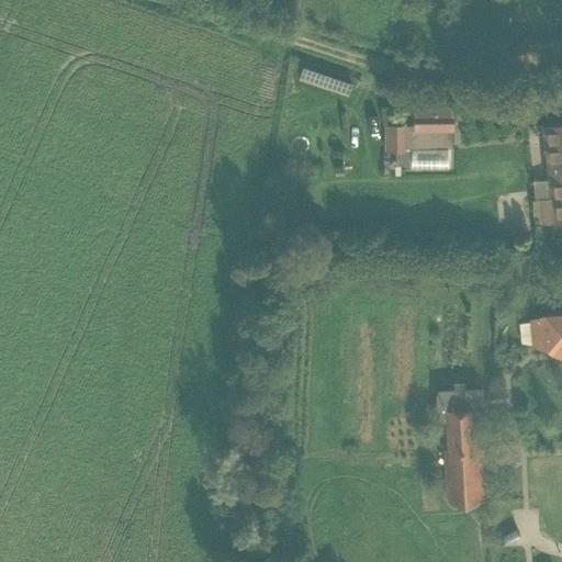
[(287,63),(281,79),(333,96),(338,78),(287,63)]
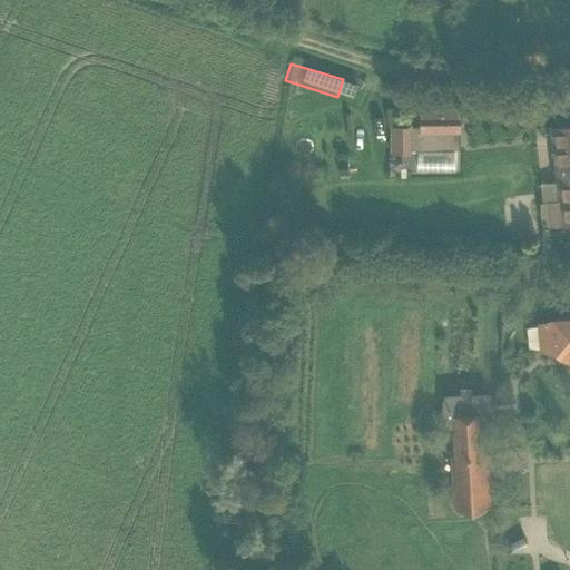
[(460,97),(419,97),(419,133),(459,133),(460,97)]
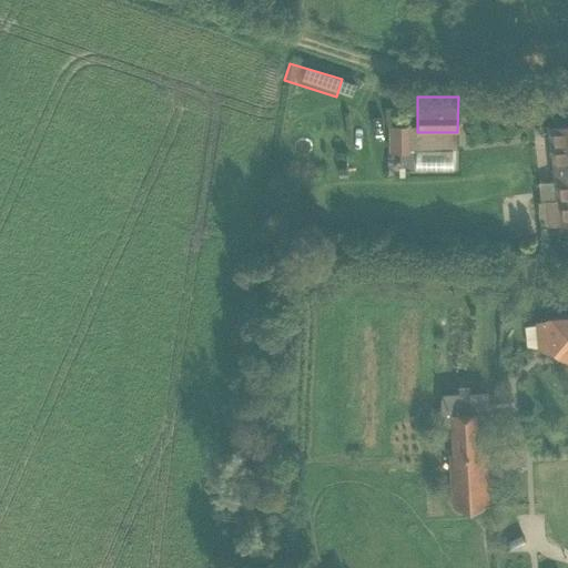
[(540,227),(567,223),(567,123),(534,128),(535,141),(548,139),(554,181),(537,182),(539,201),(537,202),(540,227)]
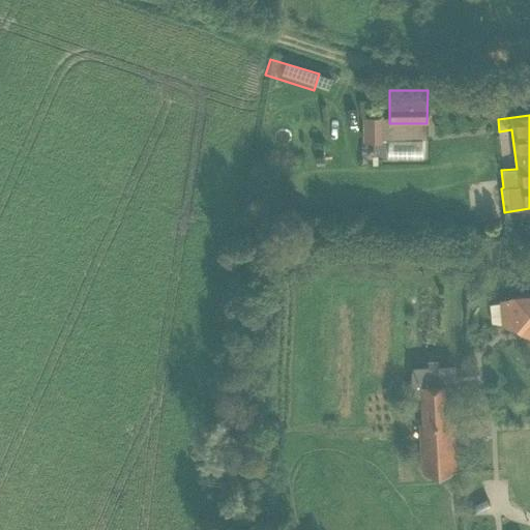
[(362,143),(381,143),(381,117),(362,117),(362,143)]
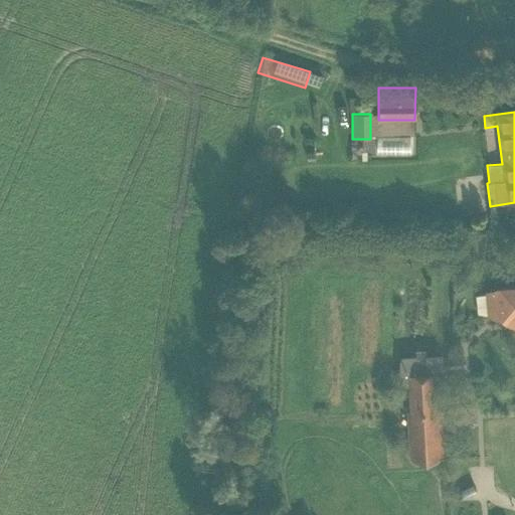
[(503,268),(503,256),(487,255),(486,267),(503,268)]
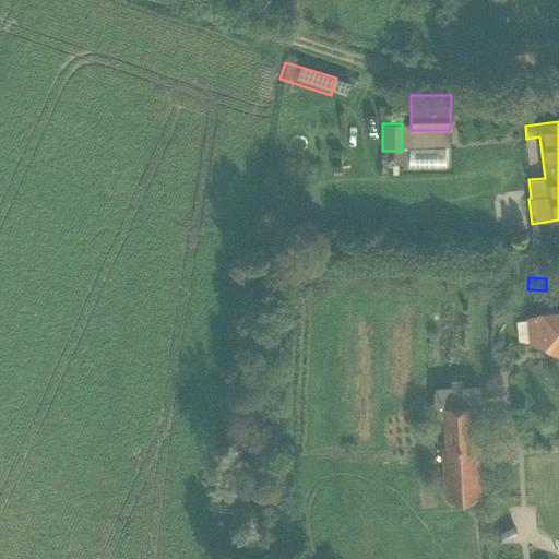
[(544,348),(549,352),(558,354),(558,309),(540,311),(526,317),(526,320),(515,321),(519,341),(527,342),(528,344),(544,348)]
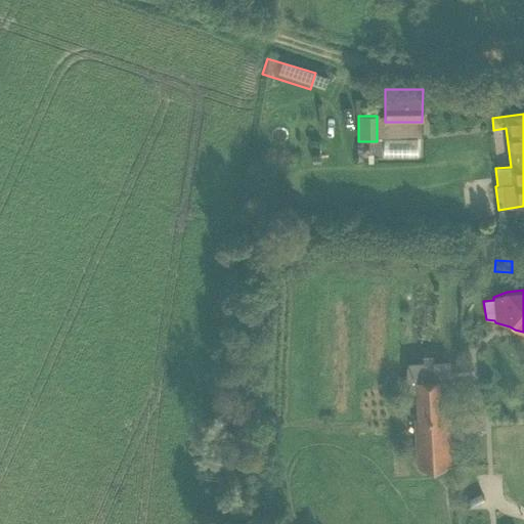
[(449,359),(406,362),(406,393),(416,393),(417,419),(413,419),(417,469),(450,467),(448,418),(444,418),(443,390),(451,389),(449,359)]
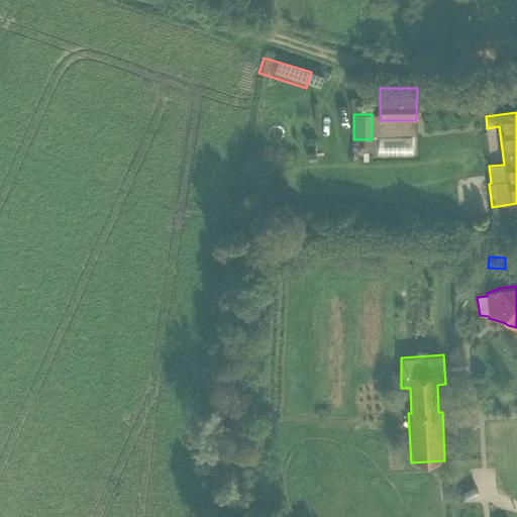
[(238,516),(265,516),(254,504),(238,516)]
